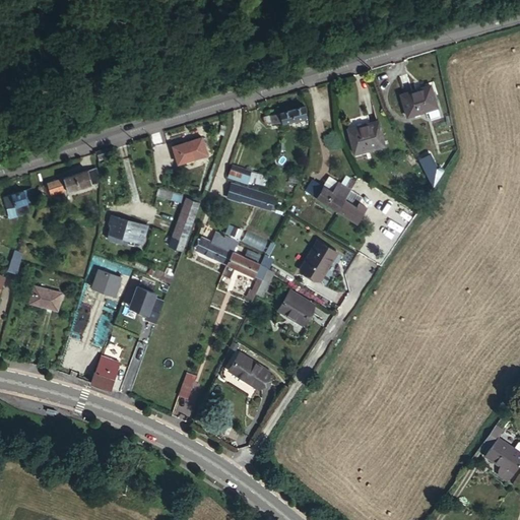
[(408,118),(428,111),(438,108),(431,87),(401,96),(408,118)]
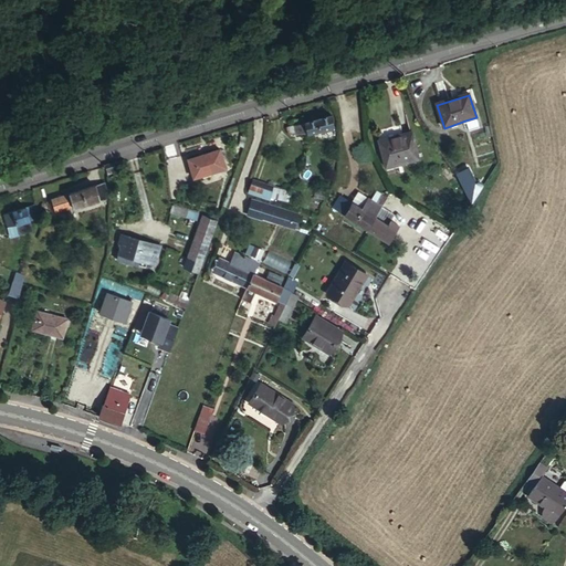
[(305,123),(294,126),(287,127),(290,135),(295,133),(296,139),(336,128),(332,115),(305,123)]
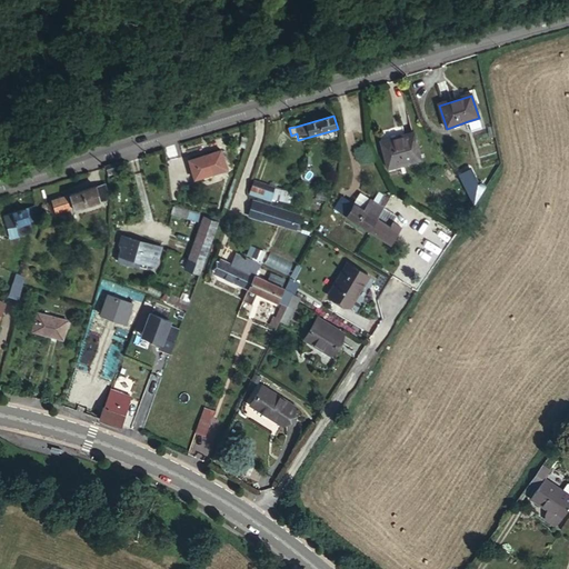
[(479,118),(468,121),(471,129),(481,127),(479,118)]
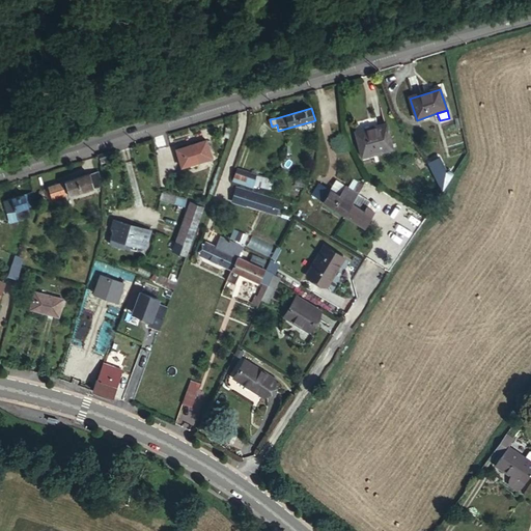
[(397,147),(391,123),(362,131),(368,156),(397,147)]
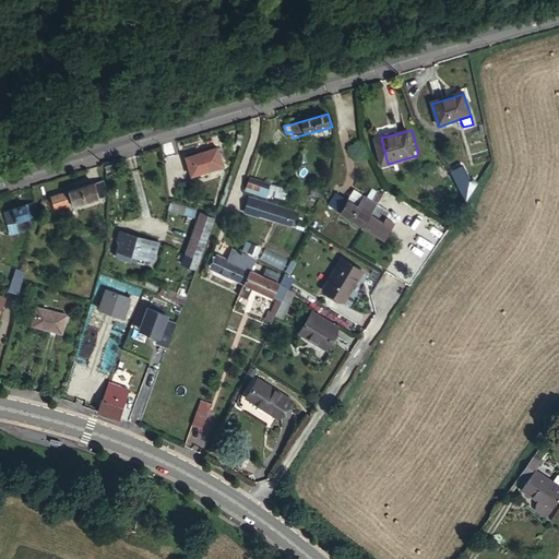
[(224,167),(217,150),(186,161),(191,178),(224,167)]
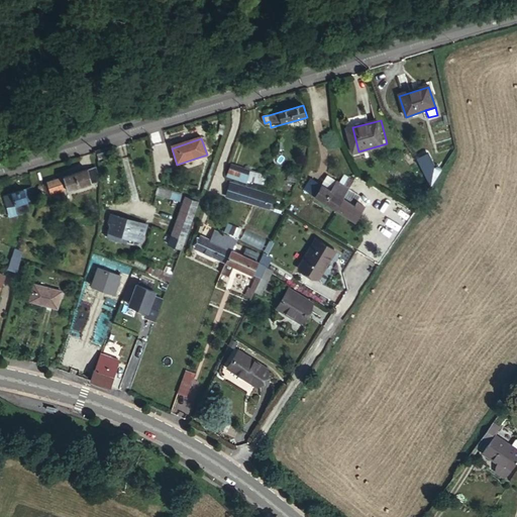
[(414,161),(429,179),(438,171),(424,152),(414,161)]
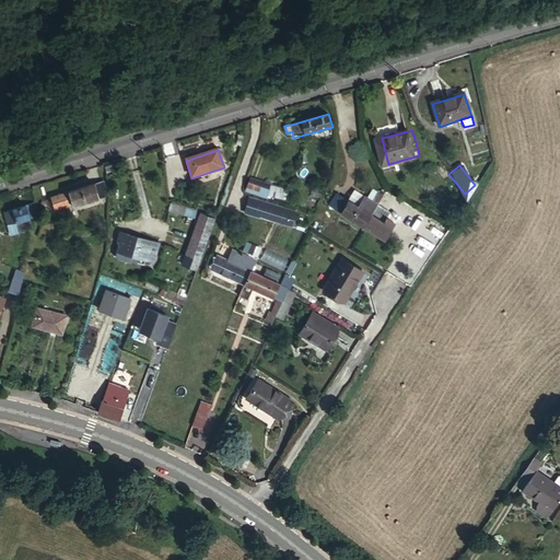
[(269,184),(248,177),(245,190),(265,197),(269,184)]
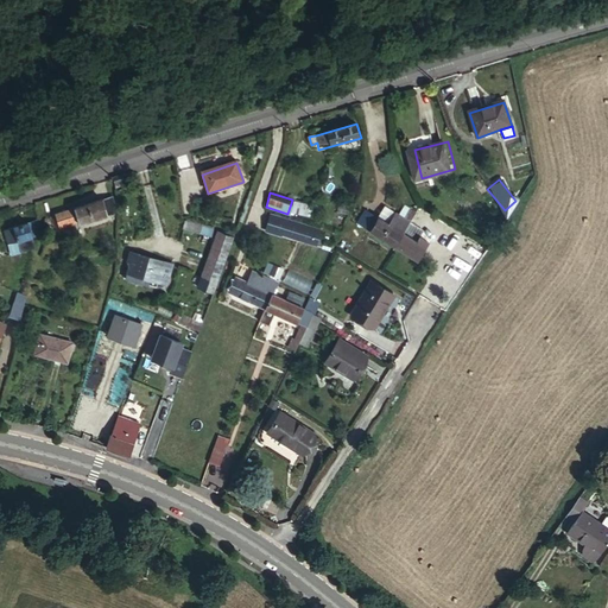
[(81,223),(116,213),(112,198),(52,217),(56,229),(81,221),(81,223)]
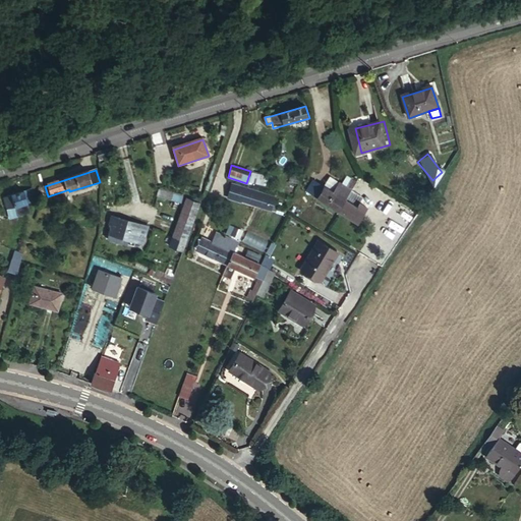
[(335,194),(341,185),(332,179),(326,188),(335,194)]
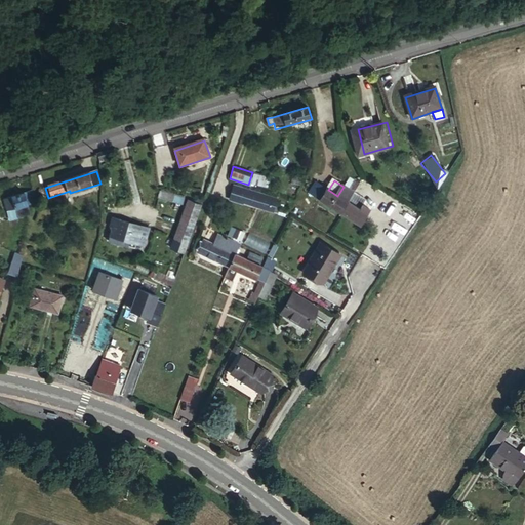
[(321,202),(328,190),(317,183),(310,195),(321,202)]
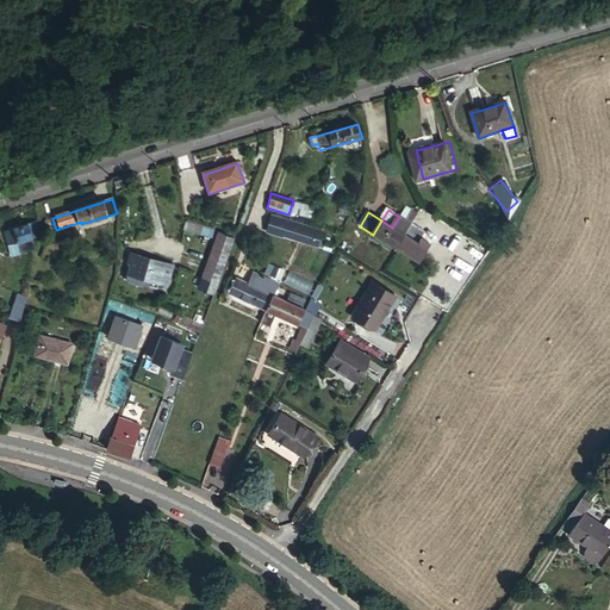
[(406,236),(414,225),(399,217),(392,228),(381,221),(373,235),(398,249),(406,236)]
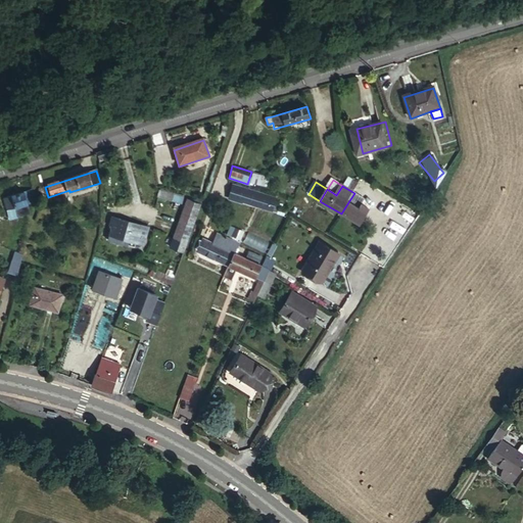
[(275,198),(245,189),(241,201),(270,210),(271,204),(273,205),(275,198)]
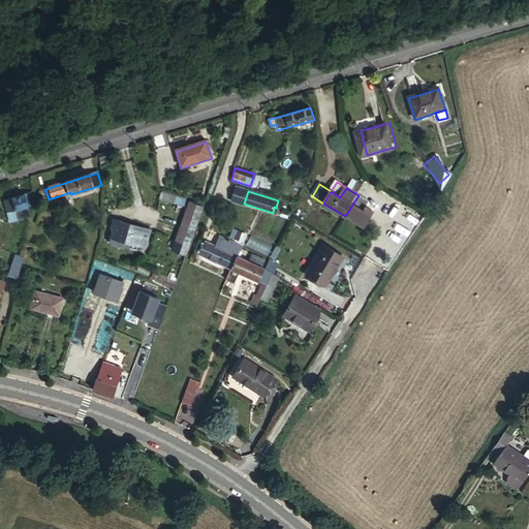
[(33,192),(25,195),(29,207),(36,204),(33,192)]
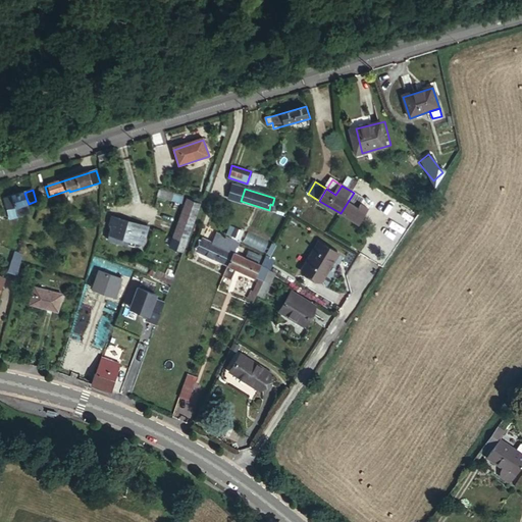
[(29,204),(24,193),(4,199),(7,210),(29,204)]
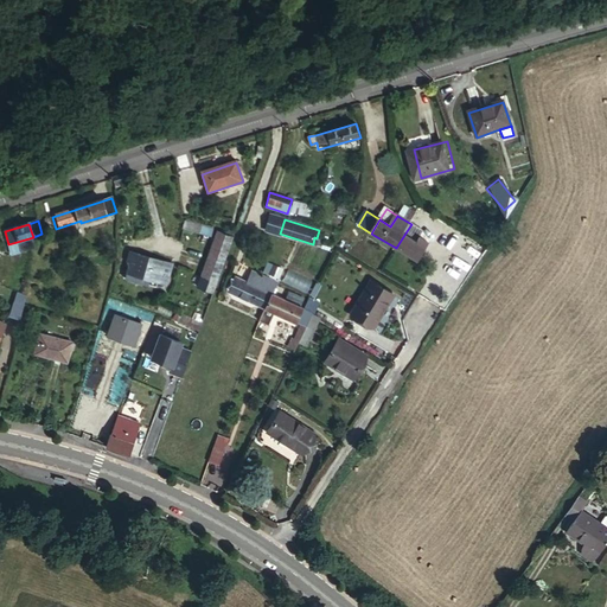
[(213,294),(232,240),(216,234),(197,288),(213,294)]
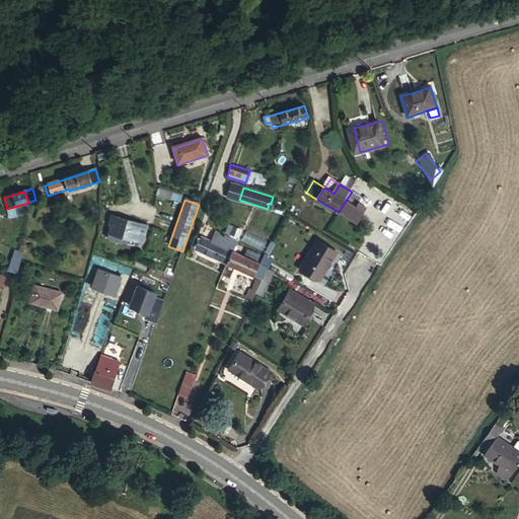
[(358,208),(346,201),(339,212),(358,224),(367,208),(361,204),(358,208)]
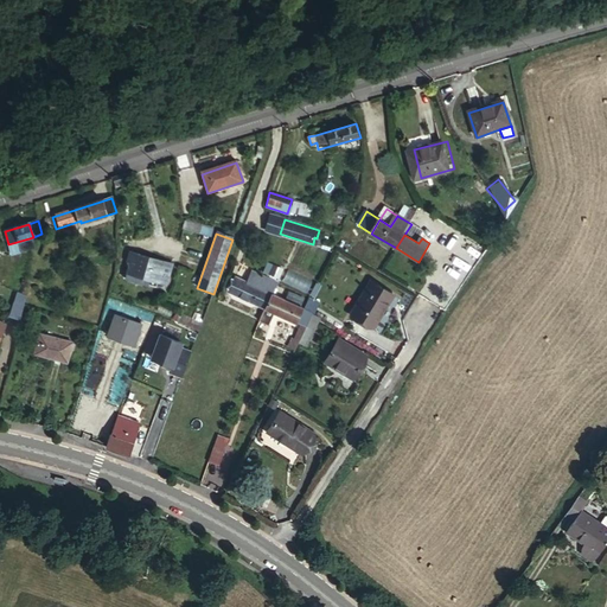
[(36,246),(33,237),(8,244),(12,253),(36,246)]
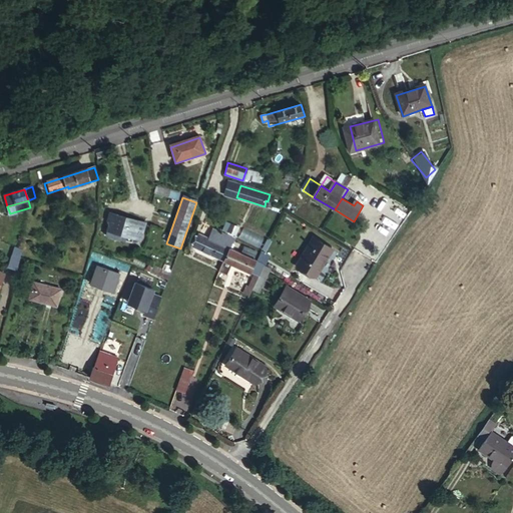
[(140,245),(148,221),(110,209),(104,233),(140,245)]
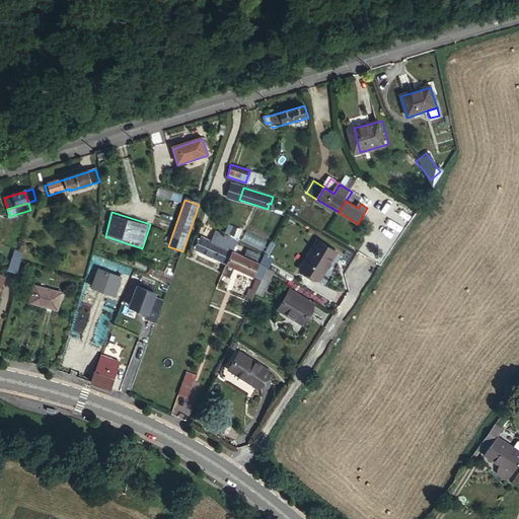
[(217,232),(213,241),(233,250),(237,240),(217,232)]
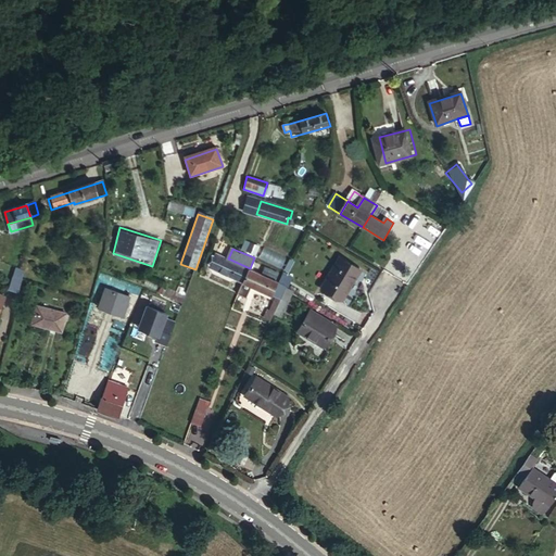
[(250,268),(228,258),(216,254),(210,269),(243,283),(250,269),(250,268)]
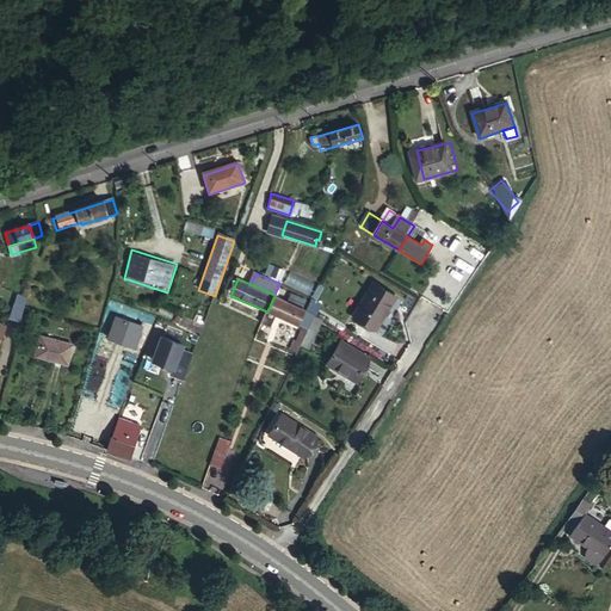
[(375,282),(356,314),(377,328),(396,295),(375,282)]
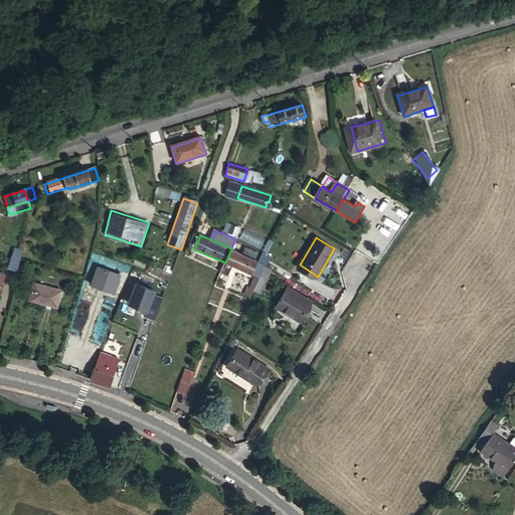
[(12,245),(6,267),(15,270),(22,248),(12,245)]
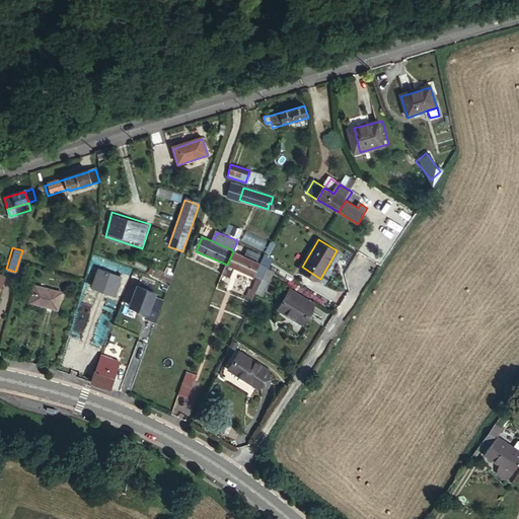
[(253,257),(256,252),(244,247),(241,252),(253,257)]
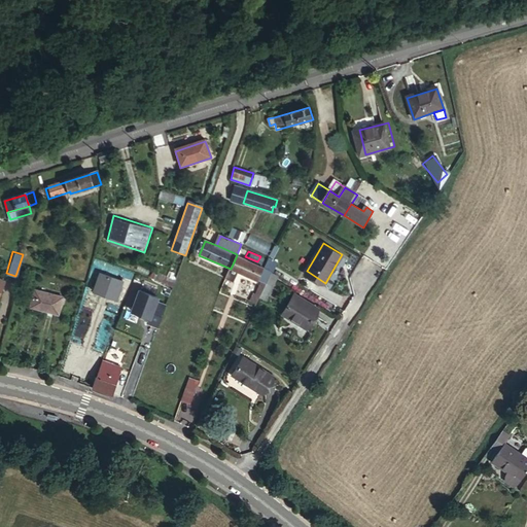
[(261,273),(265,268),(237,255),(231,269),(240,272),(257,280),(258,279),(264,281),(266,275),(261,273)]
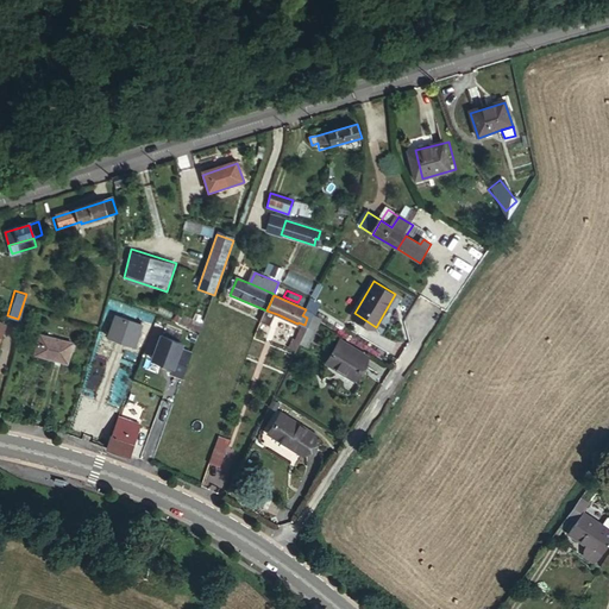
[(307,327),(314,313),(306,309),(302,315),(307,318),(305,325),(299,322),(297,324),(307,327)]
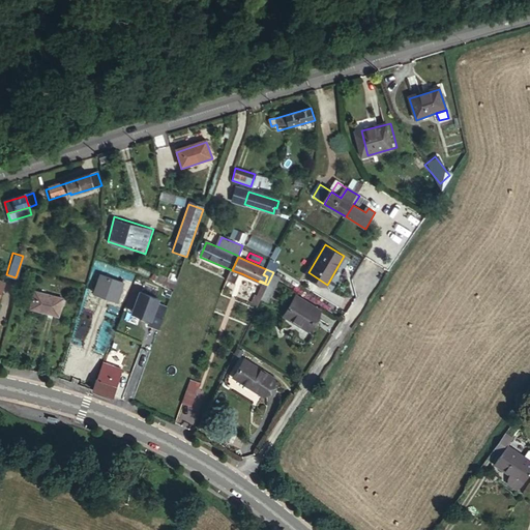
[(232,270),(227,281),(237,284),(241,273),(232,270)]
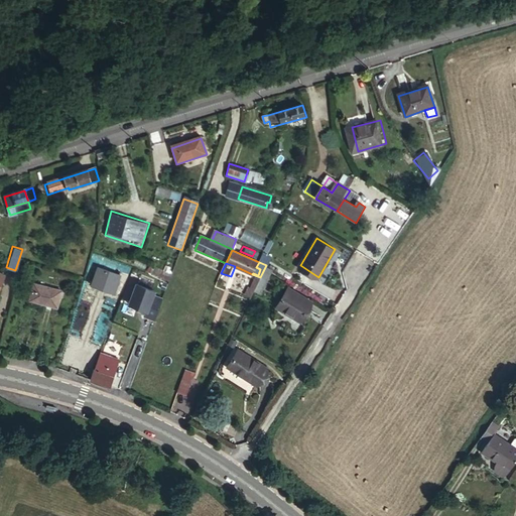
[(99,265),(91,286),(118,294),(123,274),(99,265)]
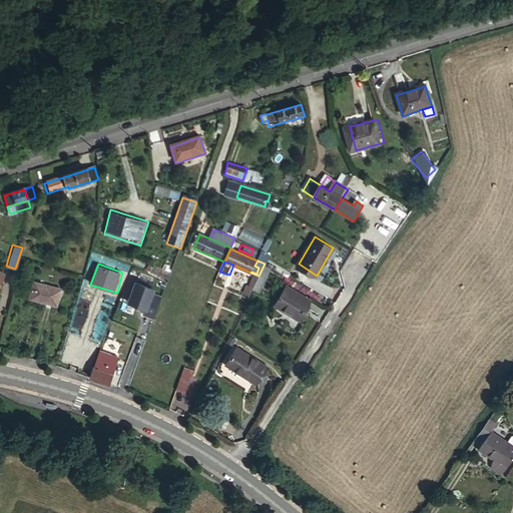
[(160,295),(133,279),(122,299),(151,315),(160,295)]
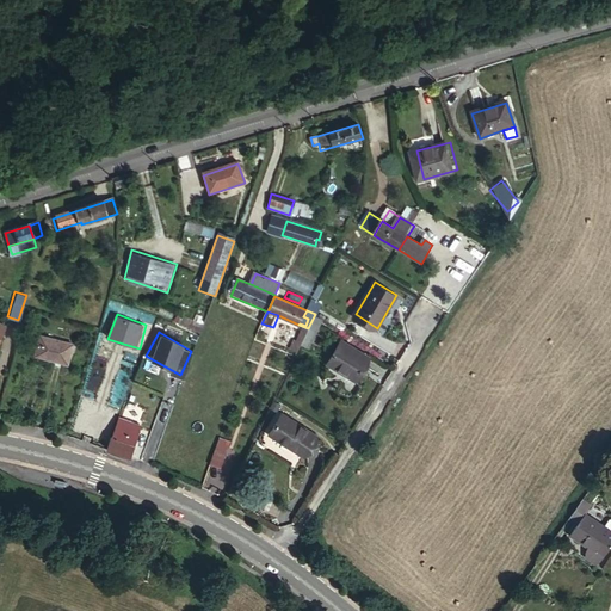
[(74,345),(41,335),(36,356),(68,365),(74,345)]
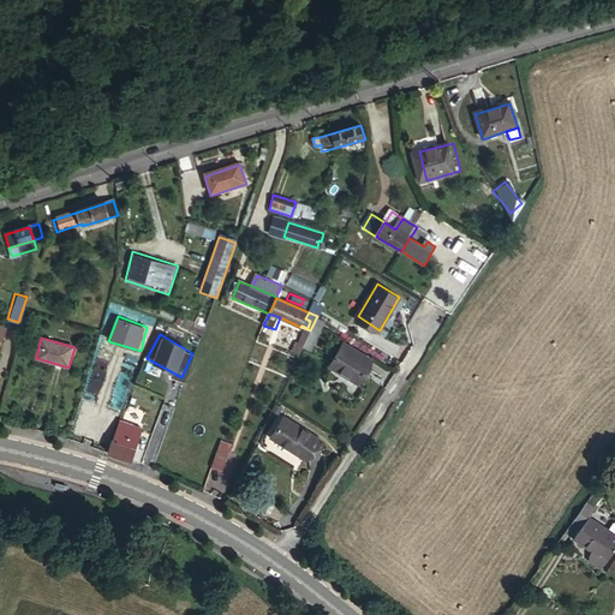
[(370,362),(341,345),(328,368),(357,384),(370,362)]
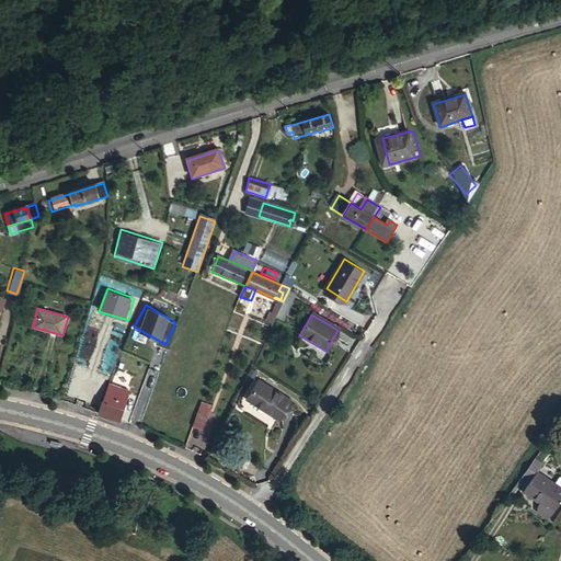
[(279,420),(292,401),(259,381),(248,400),(279,420)]
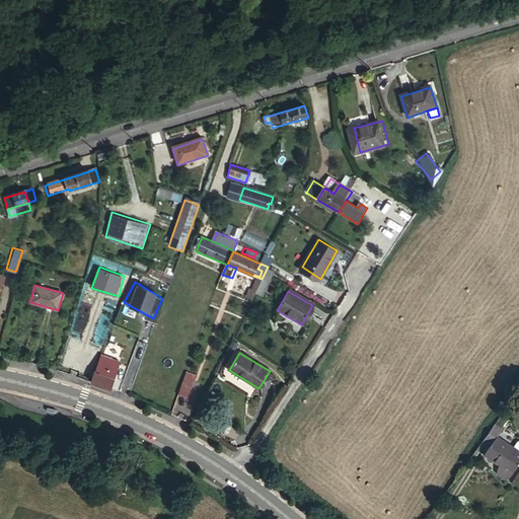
[(121,361),(103,356),(99,368),(117,373),(121,361)]
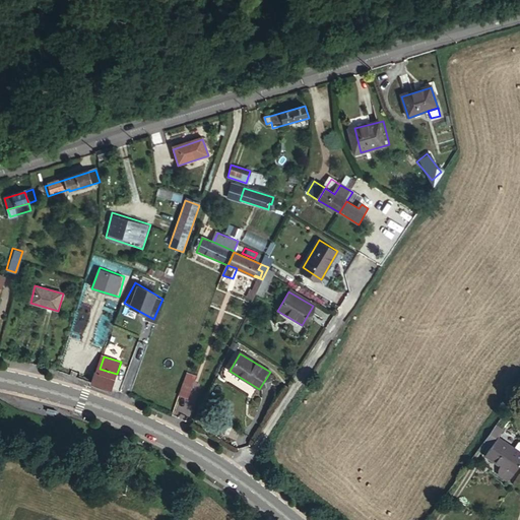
[(95,373),(92,384),(111,390),(117,374),(100,369),(98,373),(95,373)]
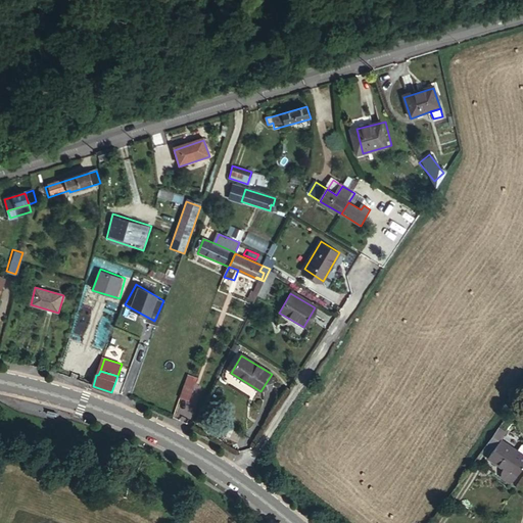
[(192,388),(185,385),(180,398),(188,401),(192,388)]
